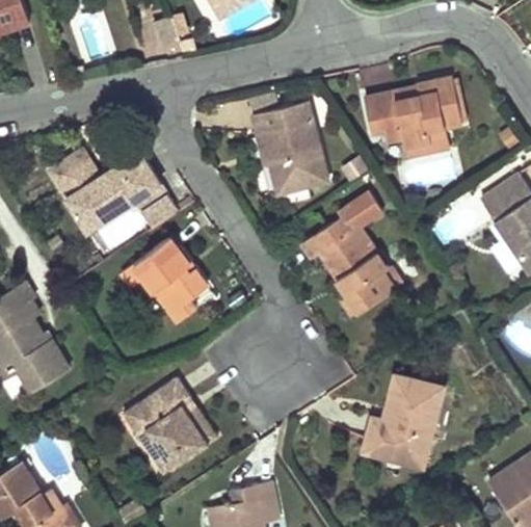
[(0,0),(0,31),(25,24),(18,0),(0,0)]
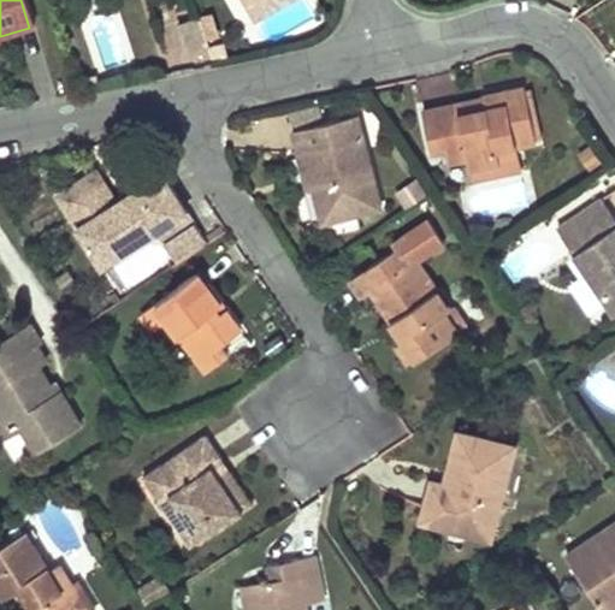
[(240,0),(248,12),(268,0),(240,0)]
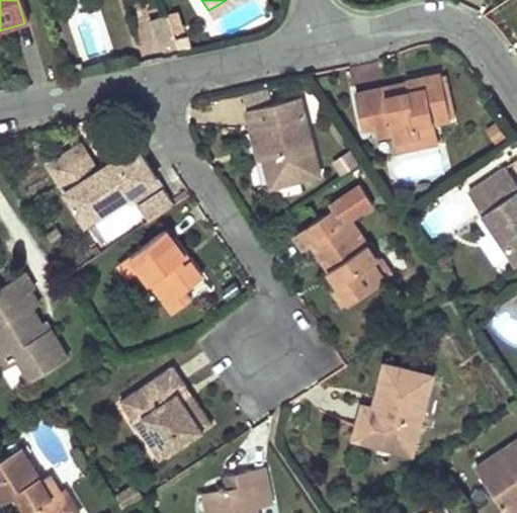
[(226,0),(208,10),(213,20),(234,8),(247,0),(226,0)]
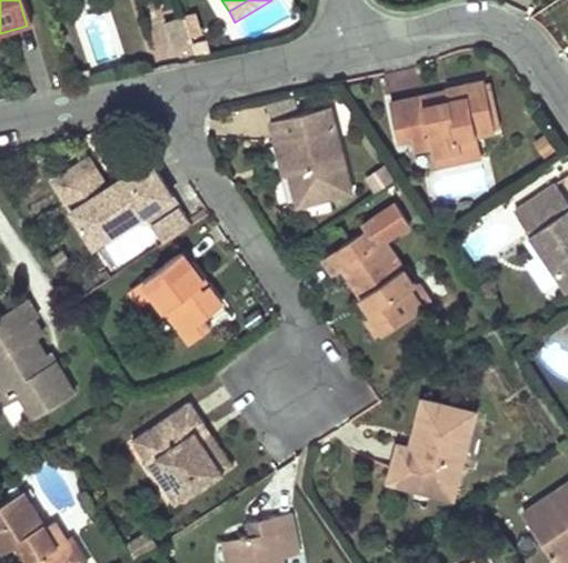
[(151,28),(162,67),(211,52),(199,13),(151,28)]
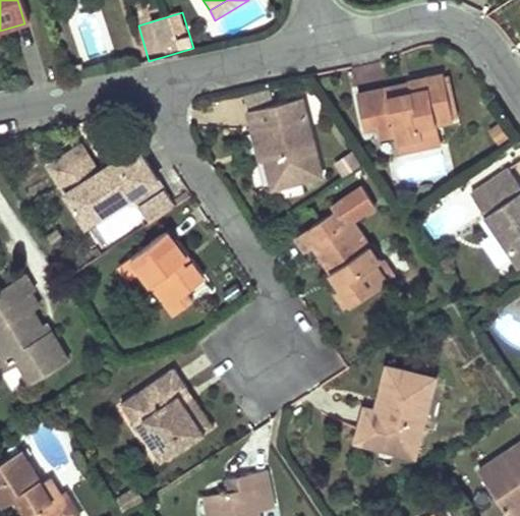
[(388,97),(385,87),(357,93),(364,129),(378,127),(380,138),(395,136),(396,142),(439,134),(437,123),(453,120),(443,71),(408,78),(409,81),(411,92),(388,97)]
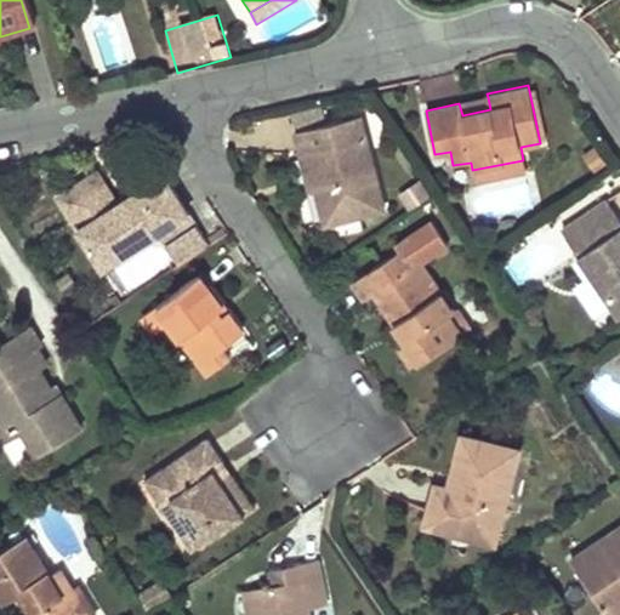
[(488,97),(459,103),(462,115),(490,109),(488,97)]
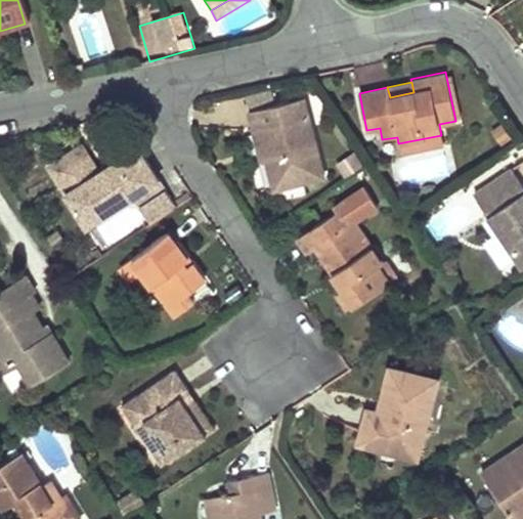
[(323,180),(304,100),(247,115),(257,156),(262,154),(265,165),(271,192),(323,180)]
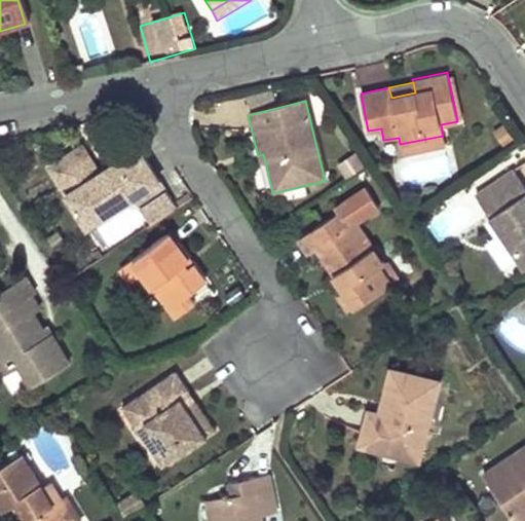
[(443,136),(400,144),(402,154),(445,146),(443,136)]
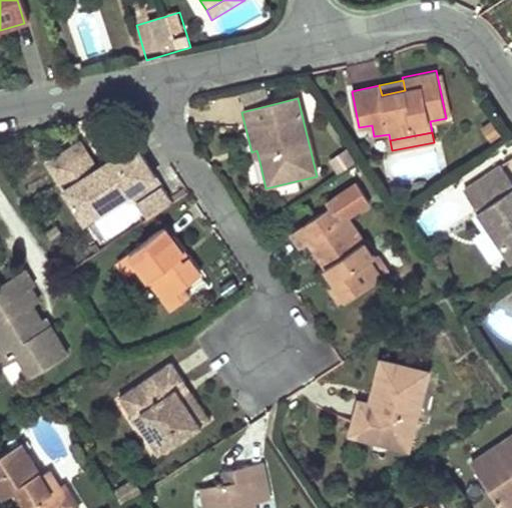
[(79,143),(46,165),(85,224),(127,197),(156,178),(135,145),(96,170),(79,143)]
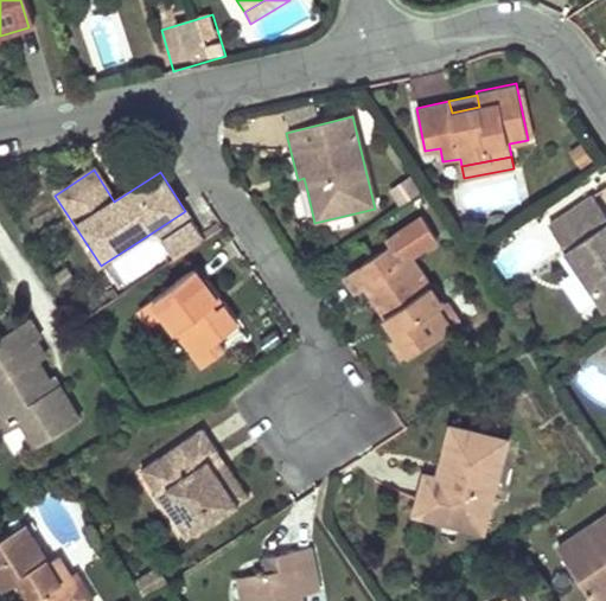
[(304,178),(298,180),(300,193),(307,191),(304,178)]
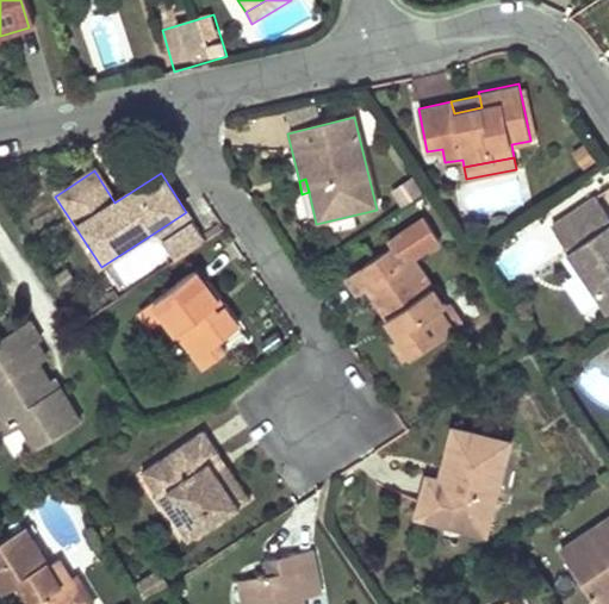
[(395,191),(401,207),(421,200),(416,184),(395,191)]
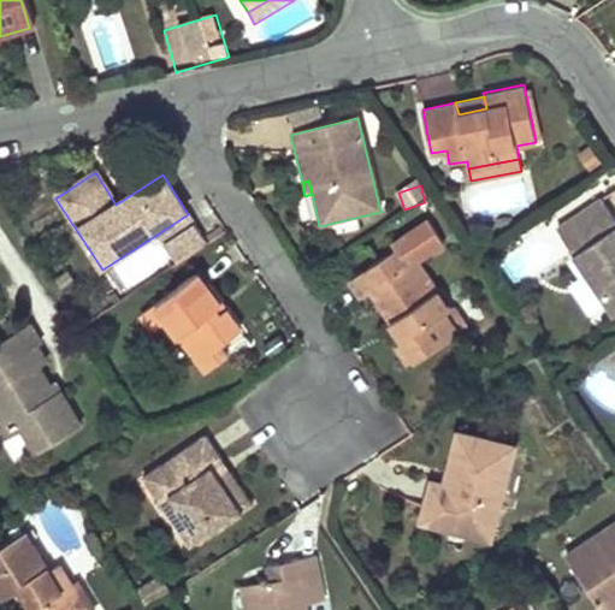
[(614,219),(602,200),(556,230),(613,317),(614,319),(614,219)]
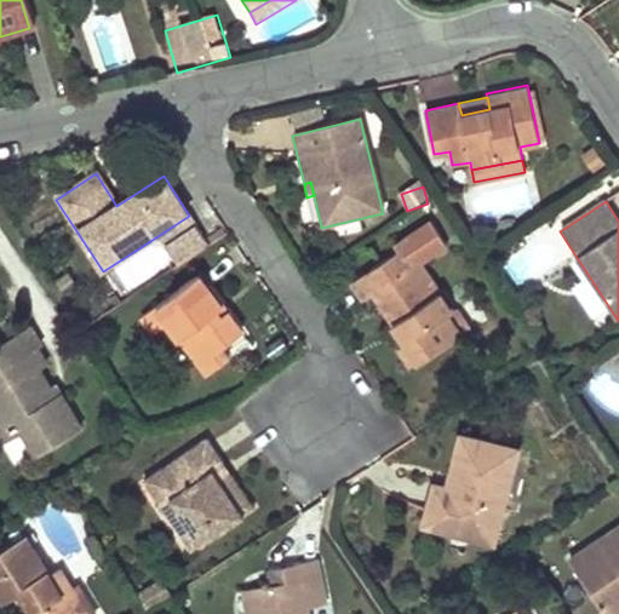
[(172,265),(207,242),(189,216),(154,239),(172,265)]
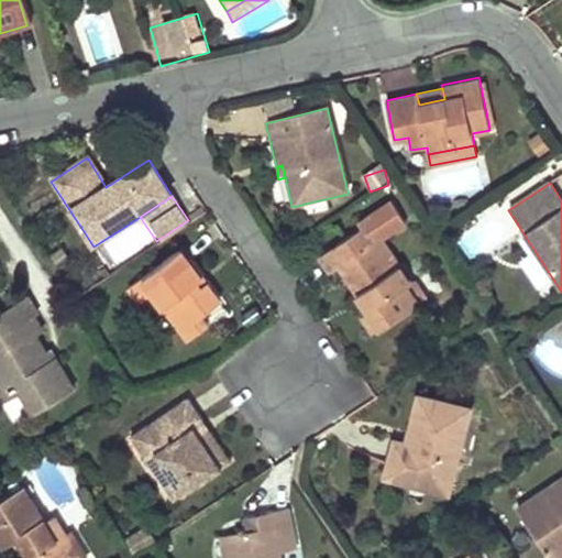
[(337,271),(356,301),(378,332),(415,308),(403,290),(411,283),(381,238),(371,244),(362,230),(317,262),(328,277),(337,271)]
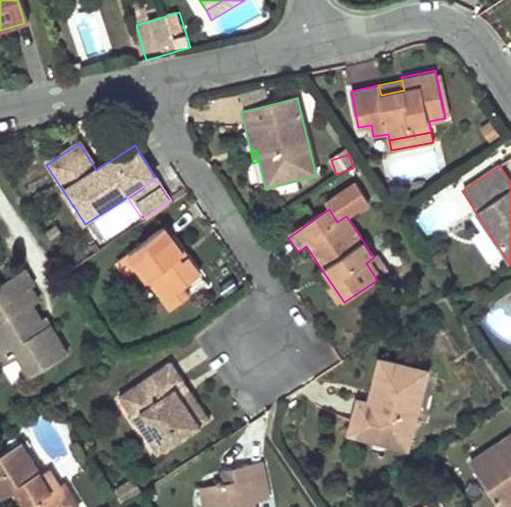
[(200,276),(163,229),(117,264),(128,277),(140,268),(171,309),(187,297),(182,290),(200,276)]
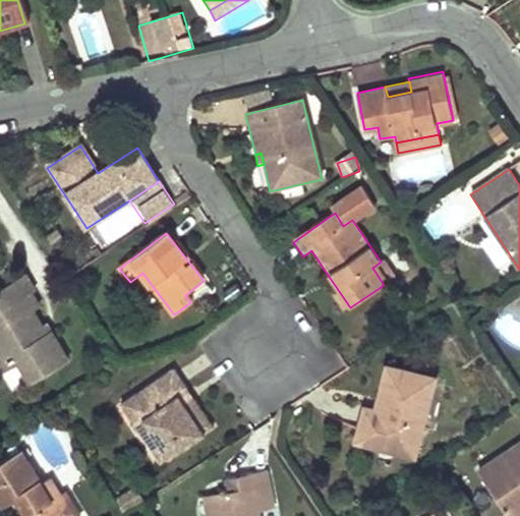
[(381,262),(372,268),(384,285),(396,276),(385,260),(381,262)]
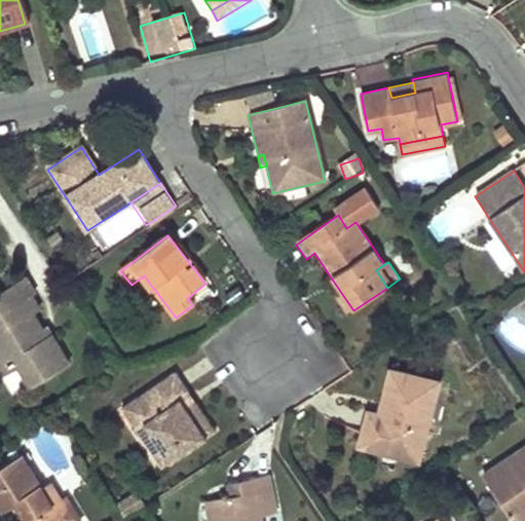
[(25,280),(0,294),(0,299),(7,312),(31,300),(36,297),(25,280)]
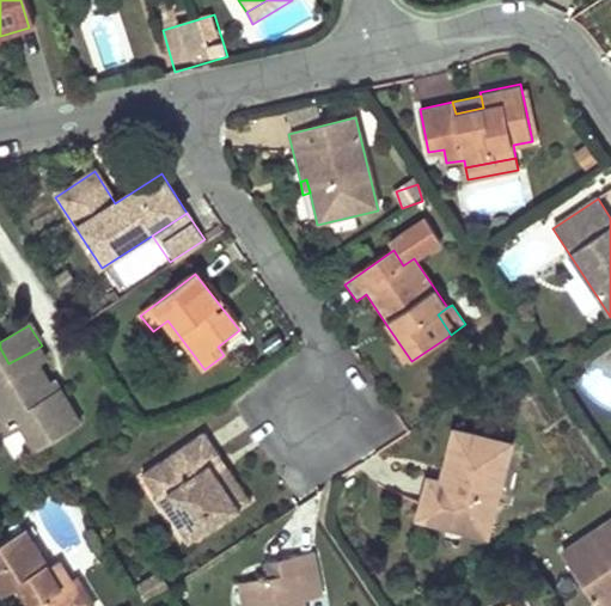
[(402,368),(411,361),(388,326),(378,334),(402,368)]
